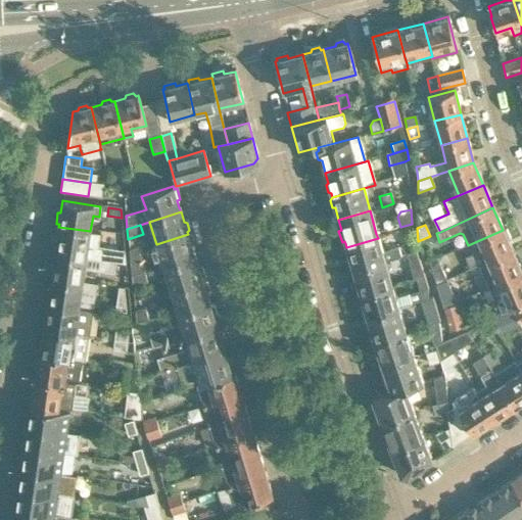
[(55,231),(53,242),(56,242),(54,255),(113,264),(116,248),(99,246),(101,233),(90,231),(58,227),(58,231),(55,231)]
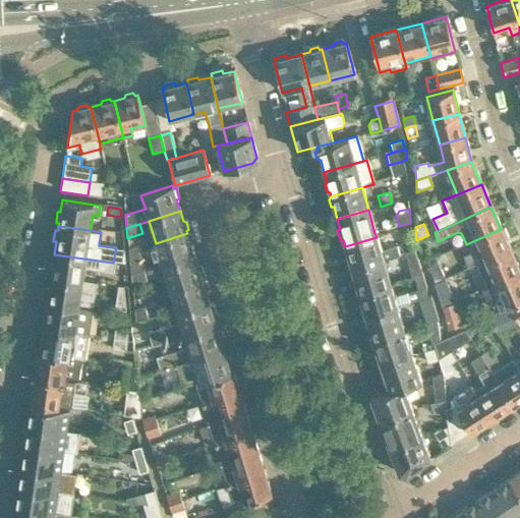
[(511,251),(501,229),(466,244),(470,254),(462,257),(467,271),(475,267),(486,263),(511,251)]
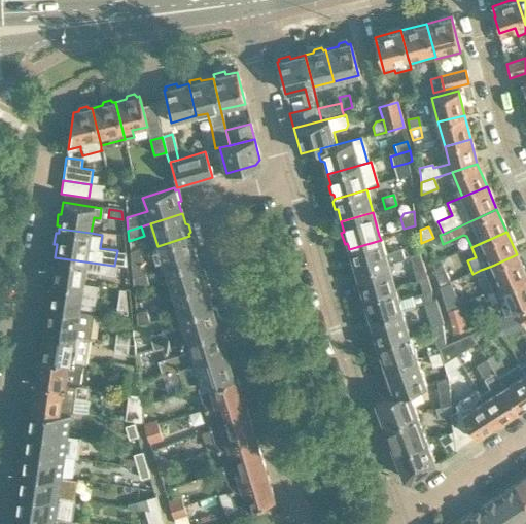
[(158,246),(165,270),(197,259),(193,248),(195,246),(193,239),(189,238),(189,236),(158,246)]
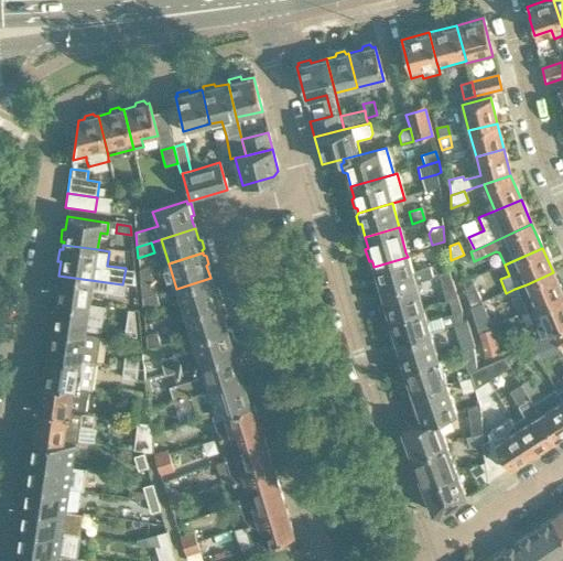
[(381,292),(414,282),(425,279),(432,277),(429,268),(422,270),(412,273),(408,257),(374,267),(375,269),(371,270),(375,281),(378,280),(381,292)]
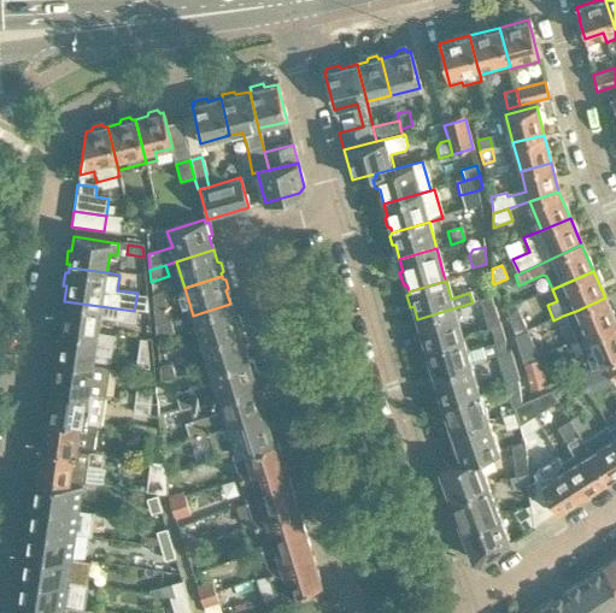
[(156,328),(171,323),(162,294),(153,298),(156,328)]
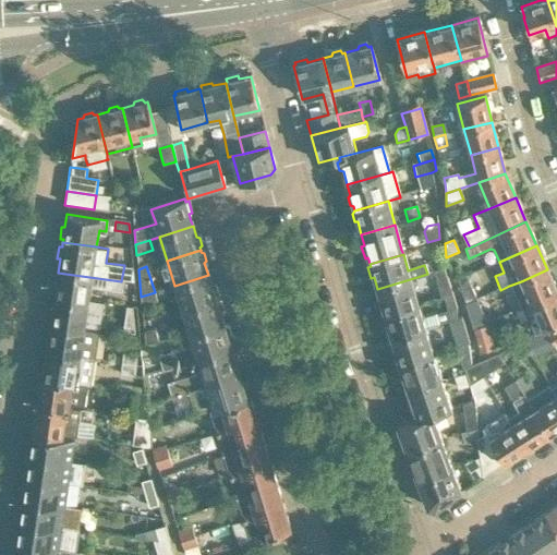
[(444,269),(434,272),(440,292),(449,290),(444,269)]
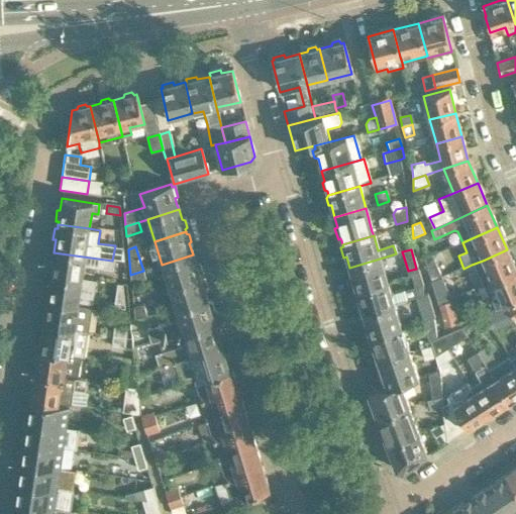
[(515,270),(507,249),(483,261),(472,265),(481,288),(492,283),(515,272),(515,270)]
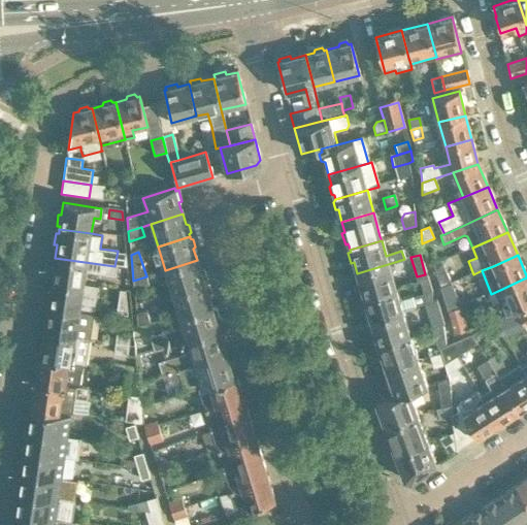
[(52,282),(84,287),(86,273),(113,277),(114,266),(55,258),(54,268),(51,269),(50,276),(52,279),(52,282)]
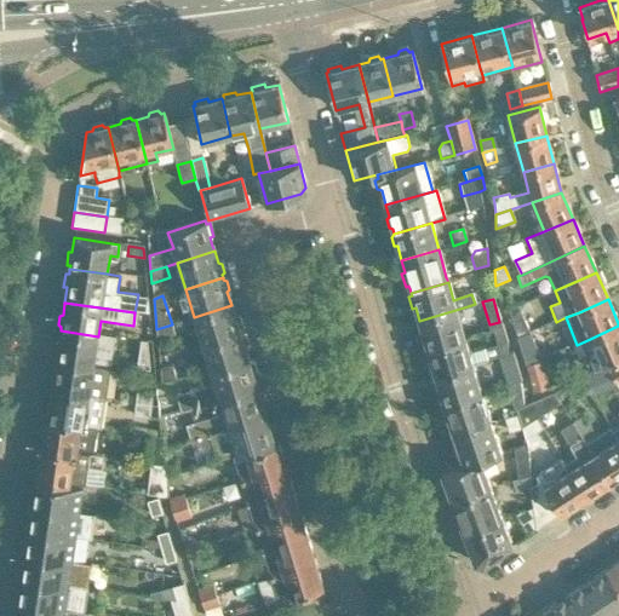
[(231,305),(194,317),(202,345),(240,333),(239,330),(241,328),(239,320),(235,318),(231,305)]
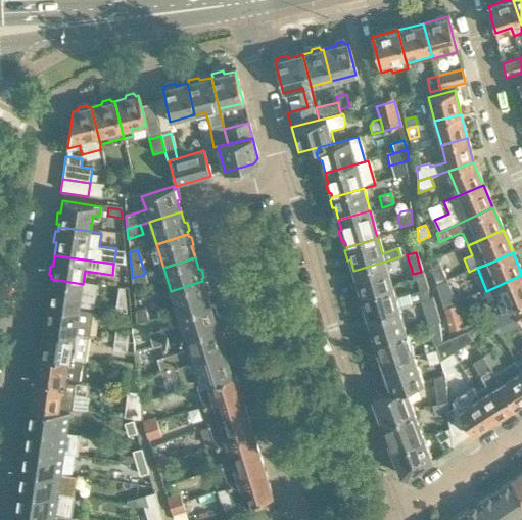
[(384,262),(353,271),(357,283),(354,285),(357,292),(360,292),(361,294),(391,285),(384,262)]
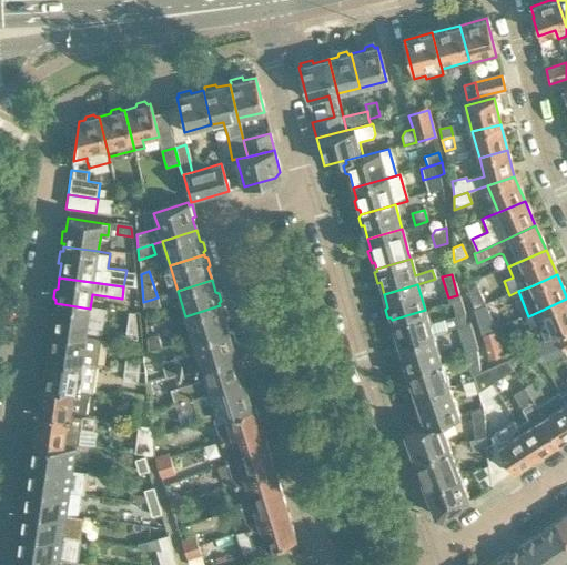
[(477,289),(468,293),(474,310),(485,305),(477,289)]
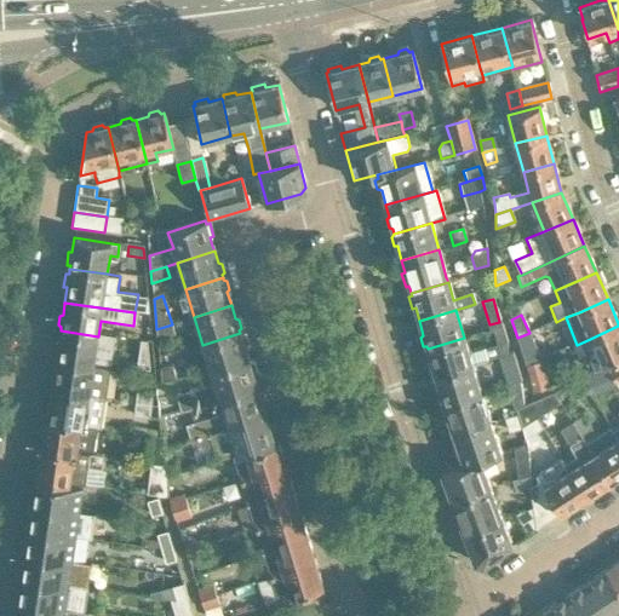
[(176,337),(172,324),(156,329),(158,343),(176,337)]
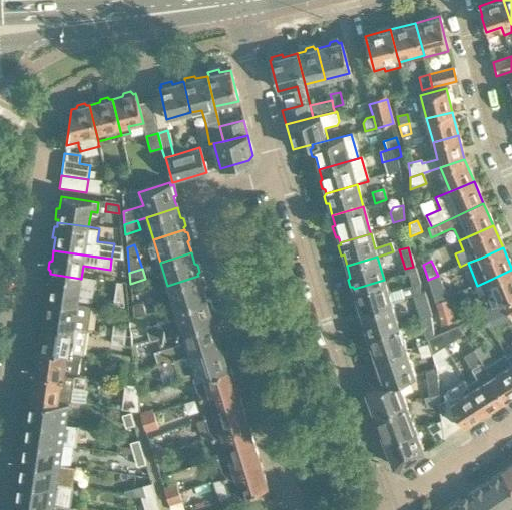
[(511,270),(488,281),(477,286),(482,297),(471,302),(476,313),(511,297),(511,270)]
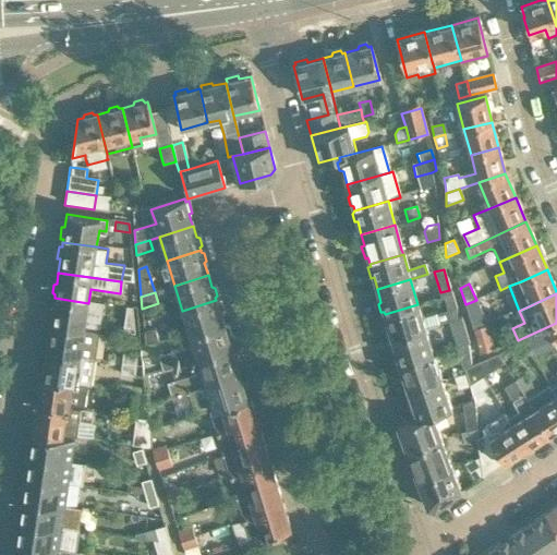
[(448,311),(421,318),(418,304),(385,314),(385,316),(382,317),(385,329),(388,328),(391,339),(424,329),(451,322),(455,321),(455,309),(450,294),(444,297),(448,311)]
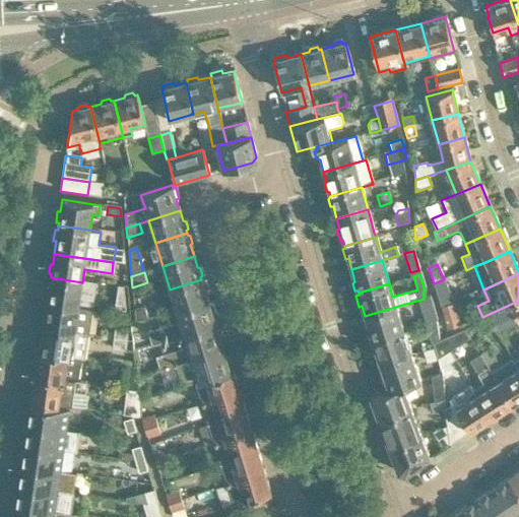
[(94,283),(82,282),(51,277),(49,288),(46,289),(45,296),(48,299),(47,304),(78,310),(78,306),(90,308),(94,283)]
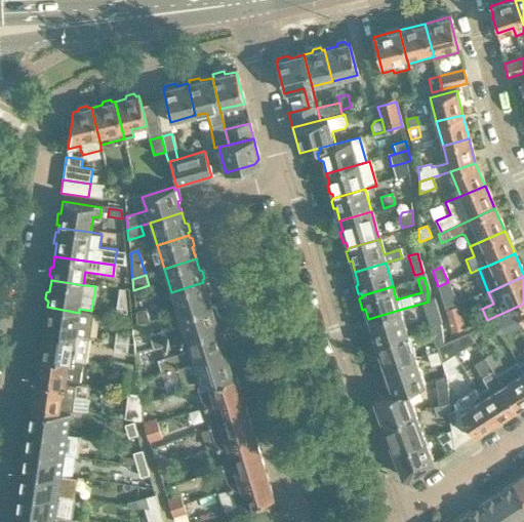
[(171,292),(179,317),(210,307),(206,294),(209,291),(206,285),(203,284),(203,282),(171,292)]
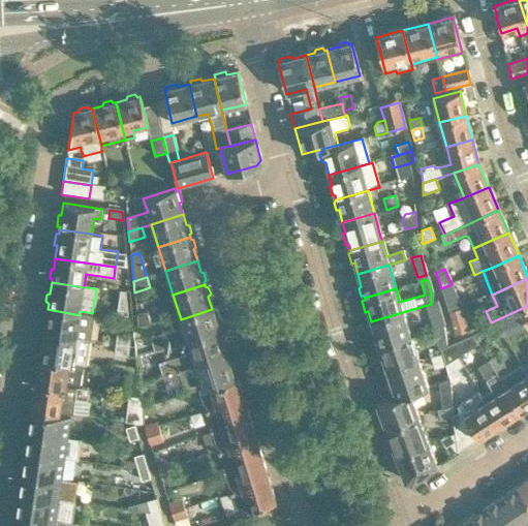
[(454,290),(442,295),(448,313),(462,308),(454,290)]
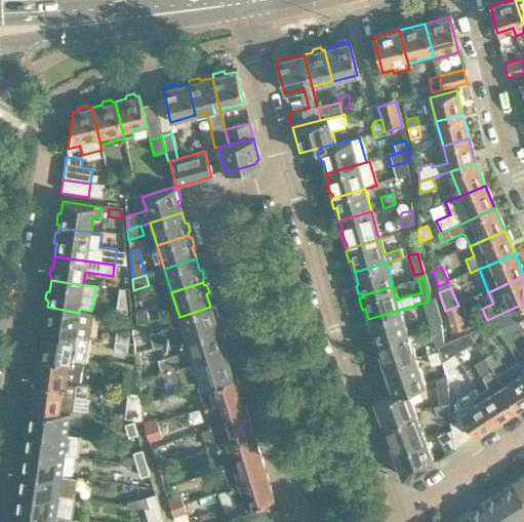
[(119,290),(116,315),(127,316),(124,291),(119,290)]
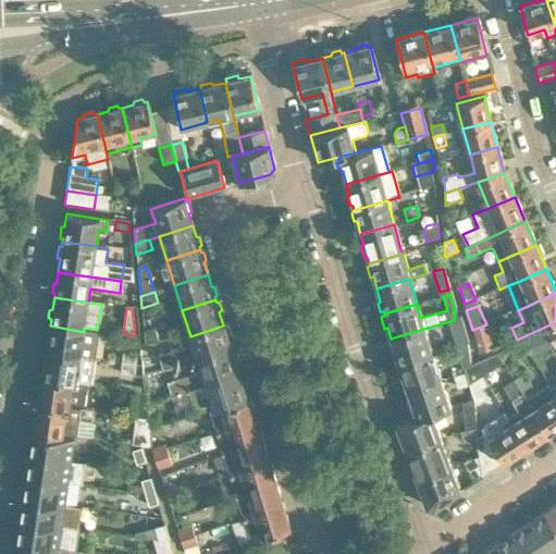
[(454,320),(451,321),(454,333),(464,330),(460,319),(454,320)]
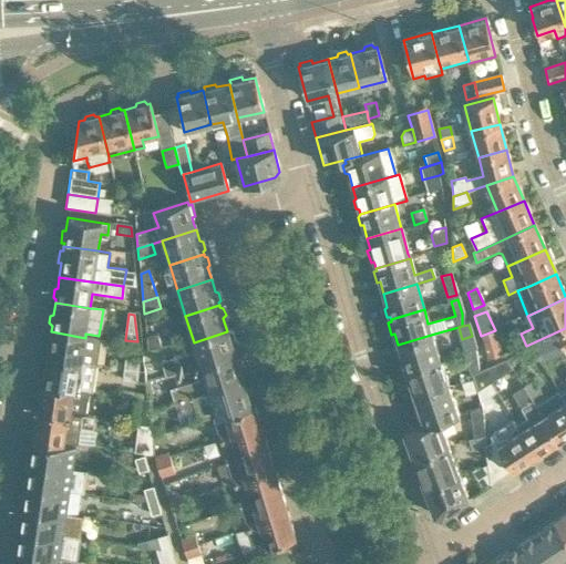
[(49,346),(47,360),(94,367),(99,340),(85,338),(51,331),(50,335),(47,336),(45,344),(49,346)]
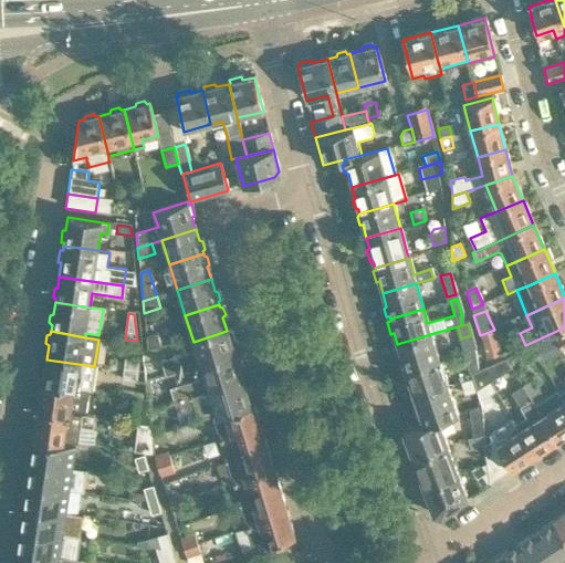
[(187,354),(160,363),(165,378),(201,366),(234,356),(232,347),(234,345),(231,333),(228,332),(227,331),(194,342),(184,345),(187,354)]
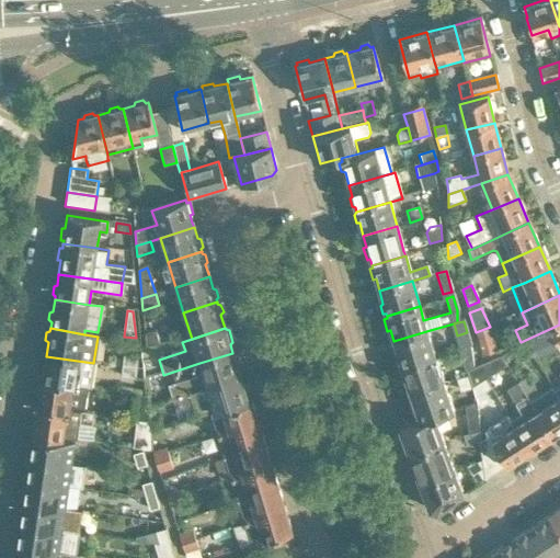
[(489,329),(476,332),(483,357),(495,353),(489,329)]
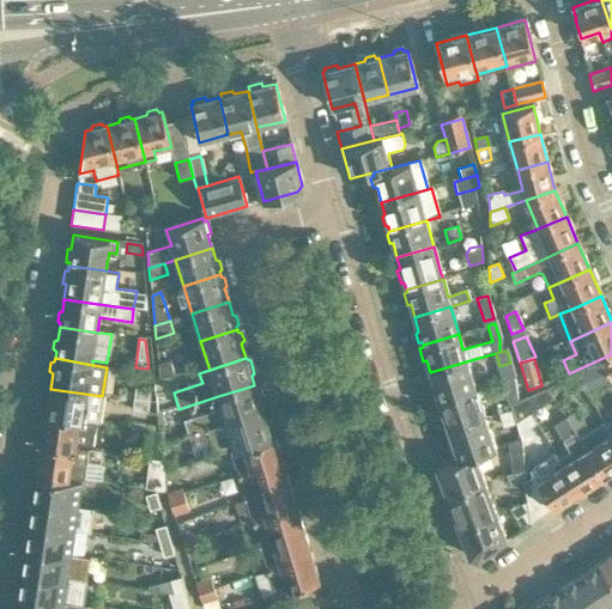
[(611,360),(600,366),(610,382),(611,381),(611,360)]
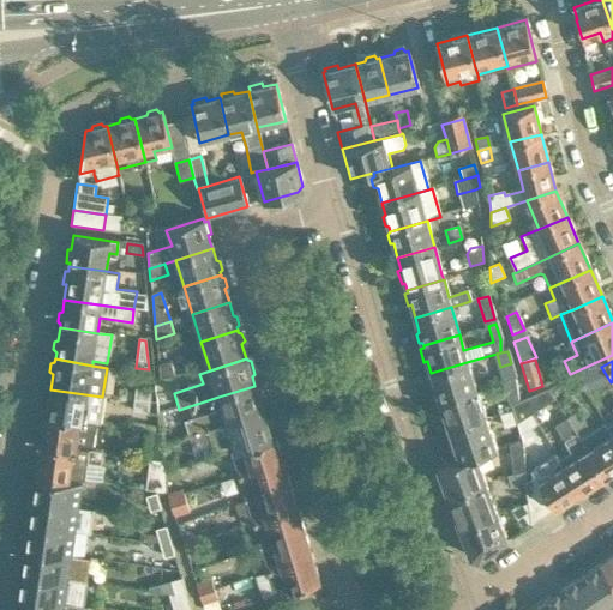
[(158,364),(160,381),(175,378),(172,362),(158,364)]
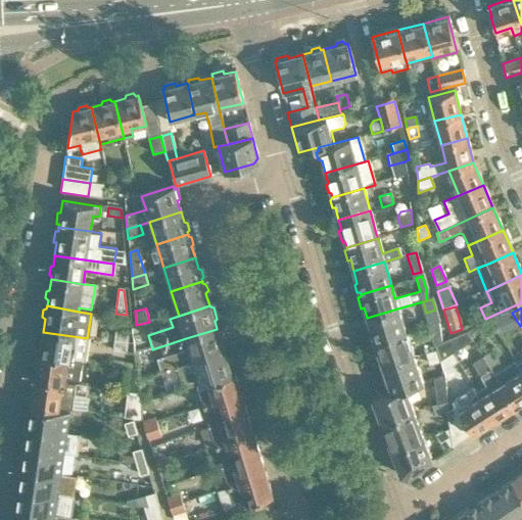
[(397,309),(367,318),(370,329),(368,330),(371,341),(373,340),(374,342),(406,333),(397,309)]
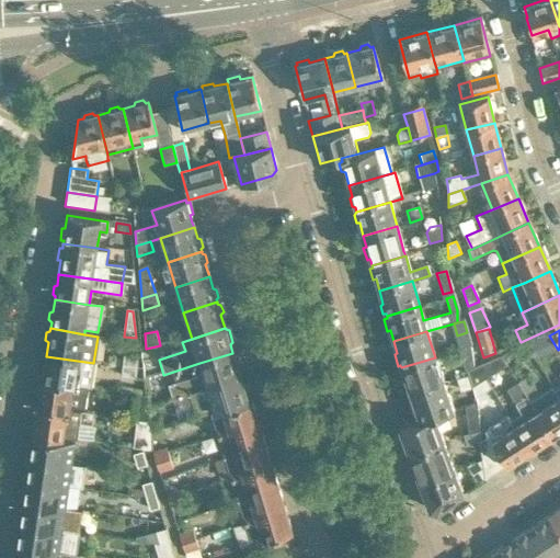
[(549,336),(540,340),(547,355),(558,350),(549,336)]
